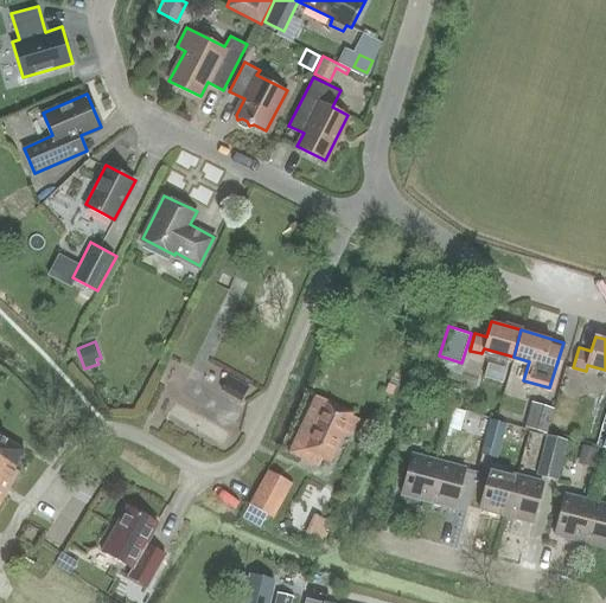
[(233,374),(225,391),(247,401),(254,383),(233,374)]
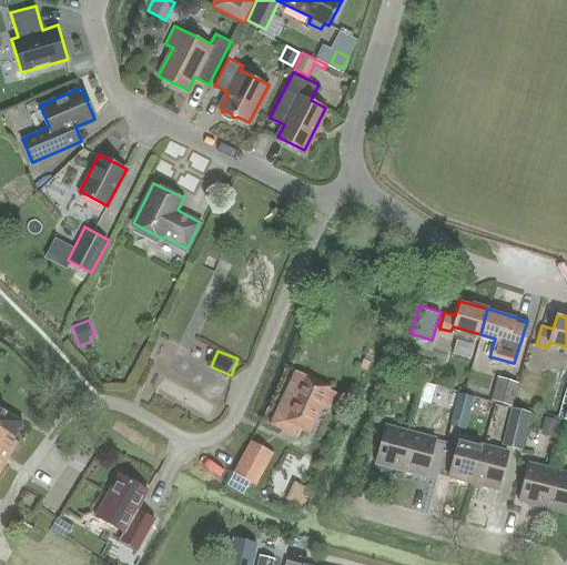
[(297,370),(285,394),(275,416),(285,421),(283,425),(299,433),(301,429),(309,432),(320,410),(331,385),(297,370)]
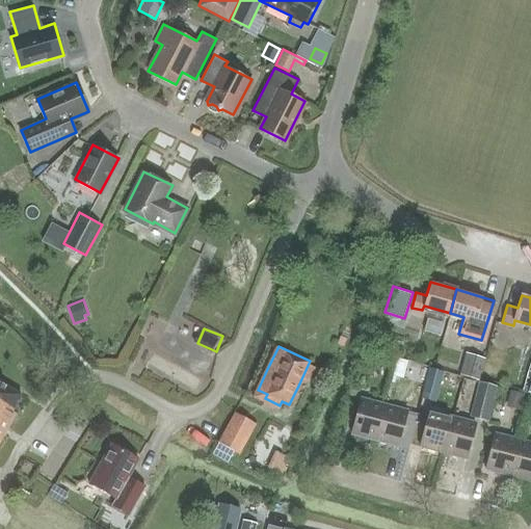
[(466,351),(459,373),(479,378),(485,356),(466,351)]
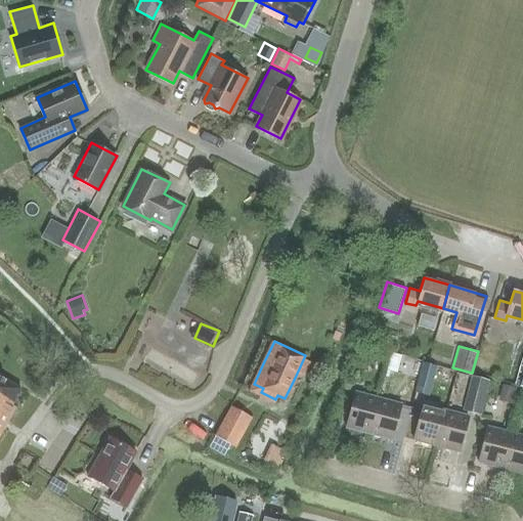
[(396,370),(401,353),(392,350),(387,366),(396,370)]
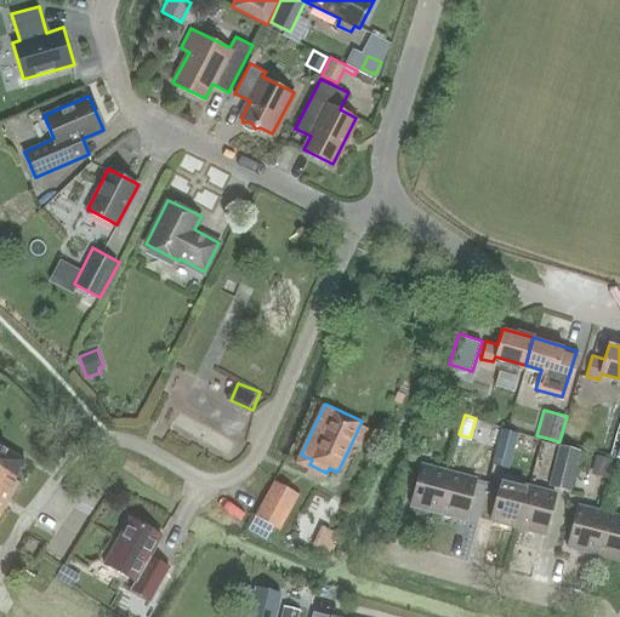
[(502,427),(493,462),(508,467),(518,432),(502,427)]
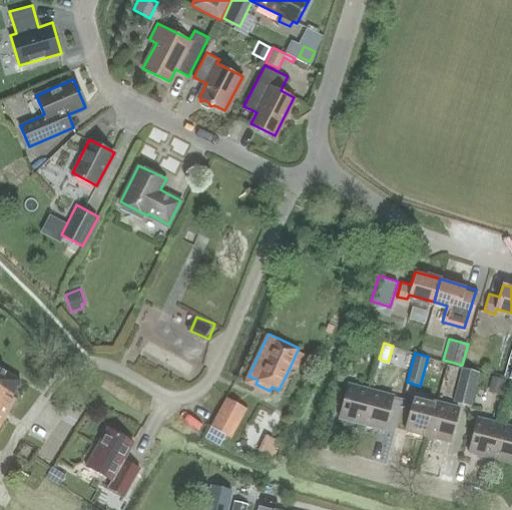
[(472,405),(480,371),(462,366),(454,401),(472,405)]
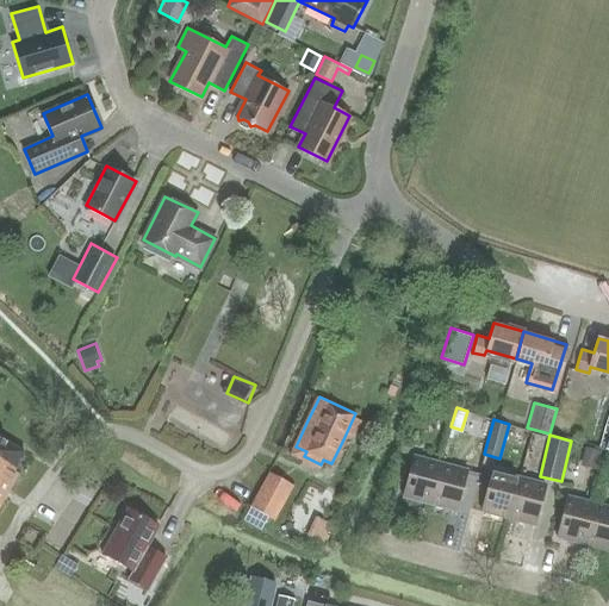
[(0,505),(19,472),(14,469),(25,451),(0,436),(0,505)]
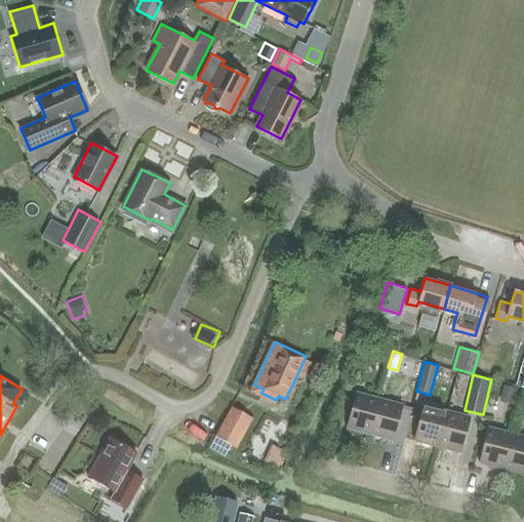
[(505,384),(499,400),(513,403),(517,387),(505,384)]
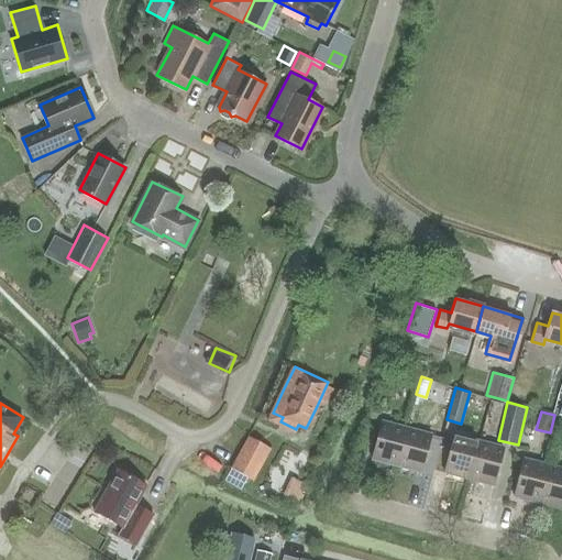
[(397,464),(407,427),(382,420),(372,458),(397,464)]
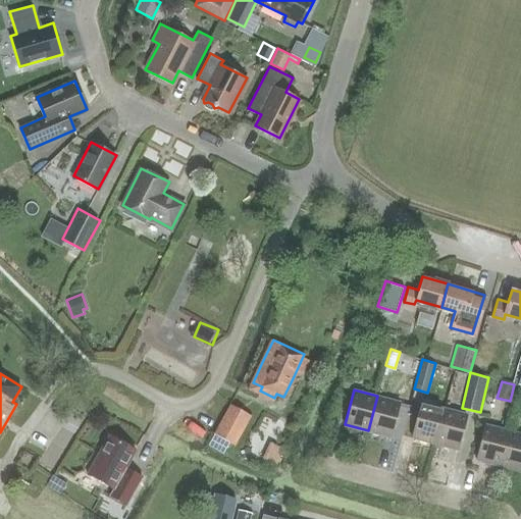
[(400,402),(377,396),(368,430),(392,436),(400,402)]
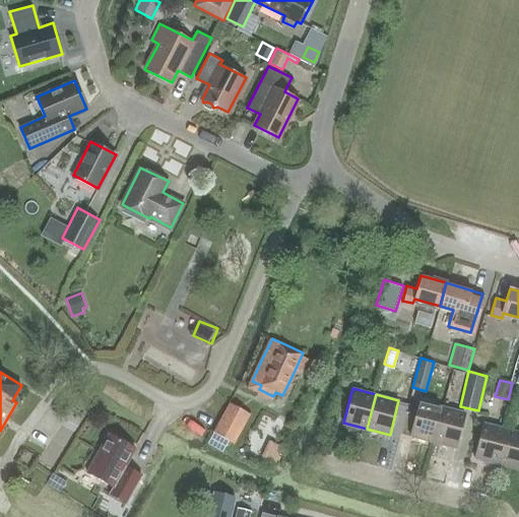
[(434,441),(443,406),(419,400),(410,435),(434,441)]
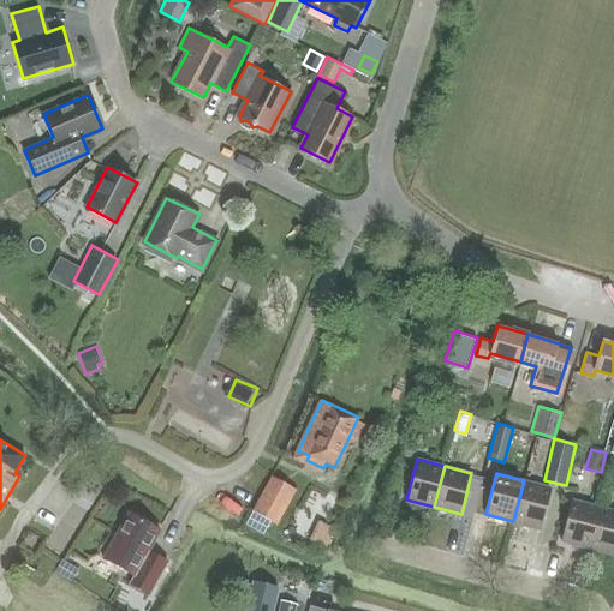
[(278,523),(297,489),(270,474),(251,509),(278,523)]
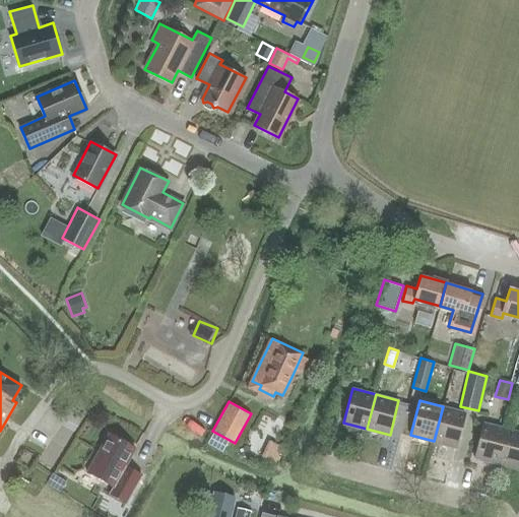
[(465,412),(443,406),(434,441),(457,447),(465,412)]
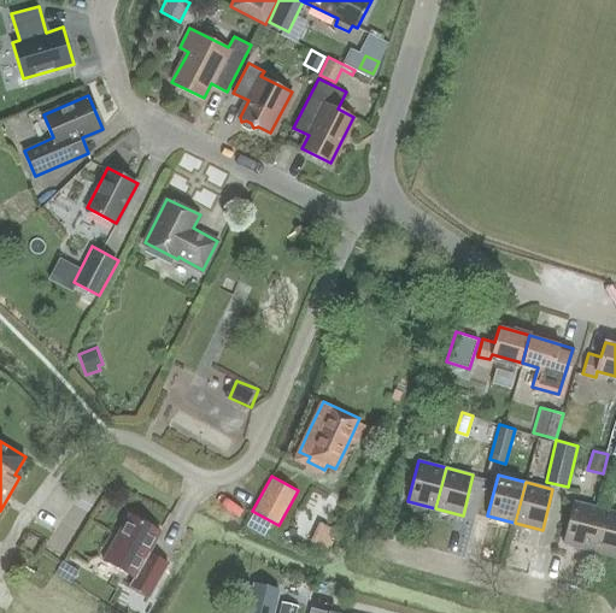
[(44,555),(62,566),(95,506),(77,496),(44,555)]
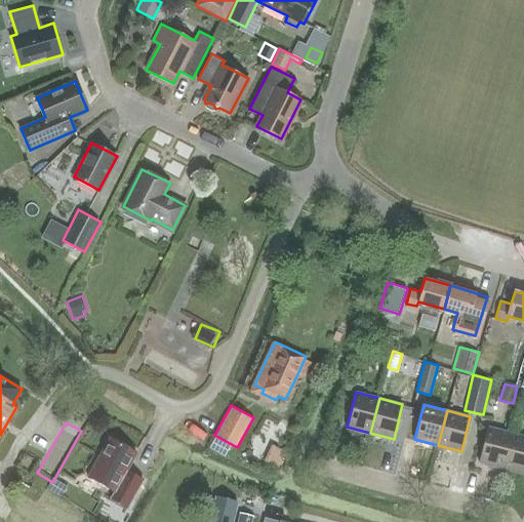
[(502,468),(512,433),(488,427),(480,462),(502,468)]
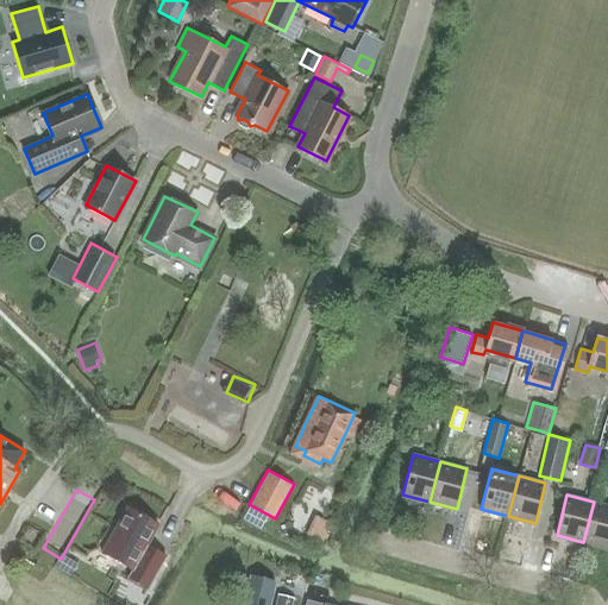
[(607,504),(594,502),(583,542),(607,548),(607,504)]
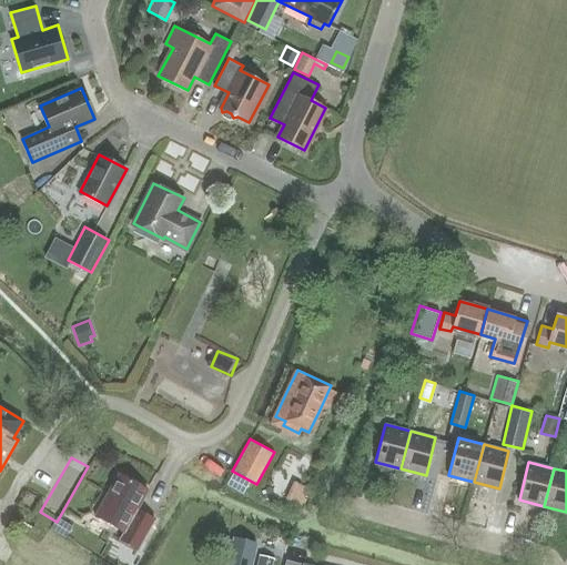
[(155,518),(137,508),(149,490),(119,473),(107,495),(95,515),(123,531),(119,540),(138,550),(155,518)]
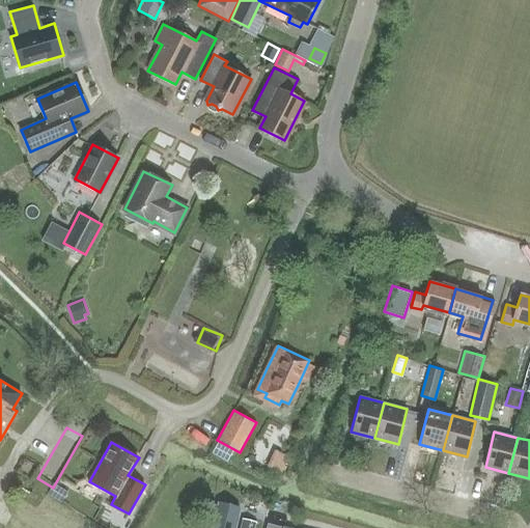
[(289,454),(274,448),(267,465),(282,471),(289,454)]
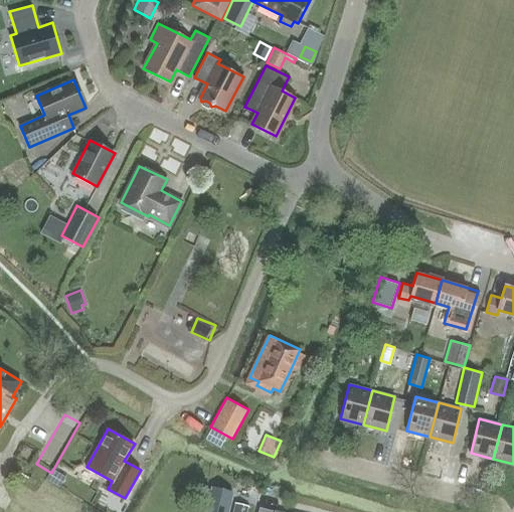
[(226,511),(231,491),(212,486),(205,511),(226,511)]
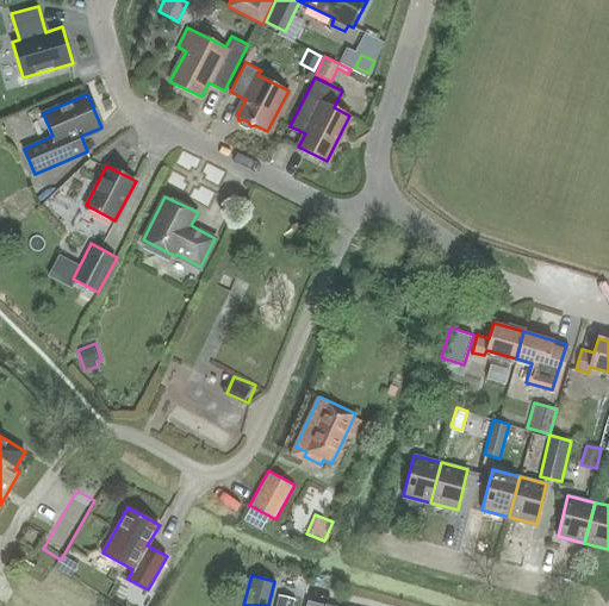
[(279,593),(275,605),(292,605),(296,598),(279,593)]
